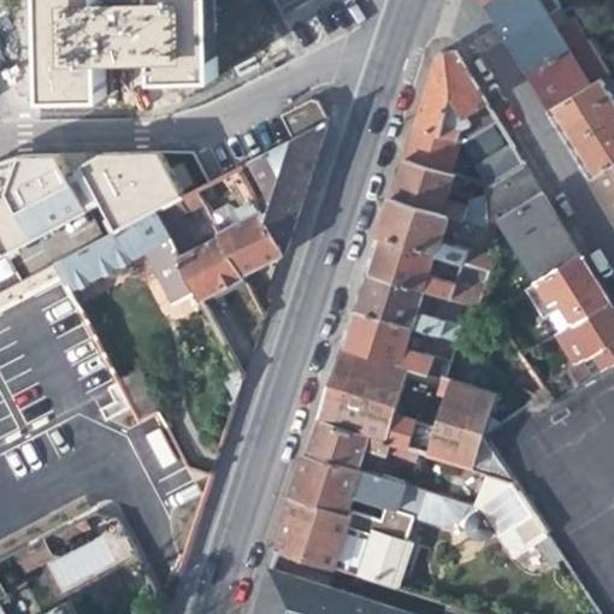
[(211,0),(149,0),(151,3),(100,4),(99,0),(41,0),(45,99),(101,98),(100,54),(128,53),(152,53),(152,80),(212,78),(211,0)]
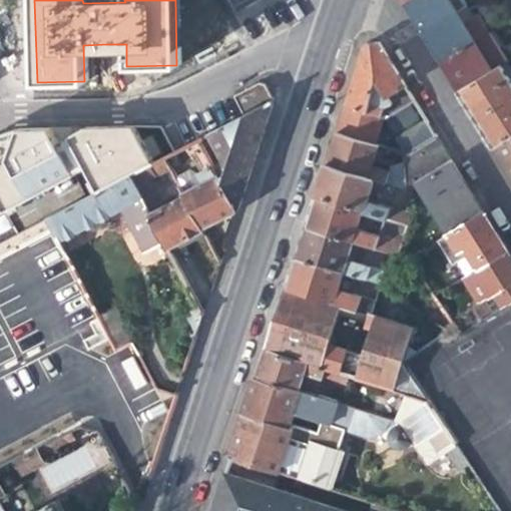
[(230,0),(237,11),(254,0),(230,0)]
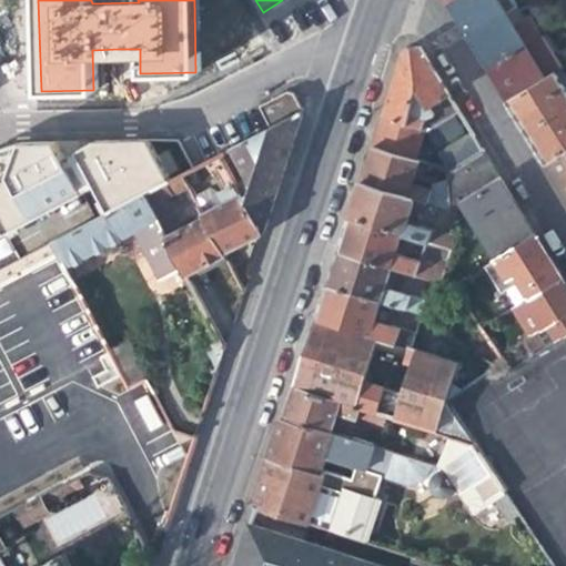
[(509,0),(497,0),(496,1),(495,0),(458,0),(450,6),(457,20),(470,39),(517,11),(509,0)]
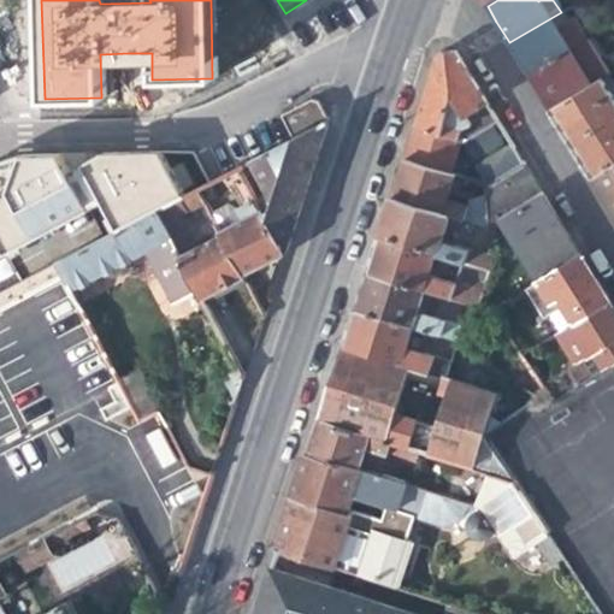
[(613,0),(602,0),(613,10),(613,0)]
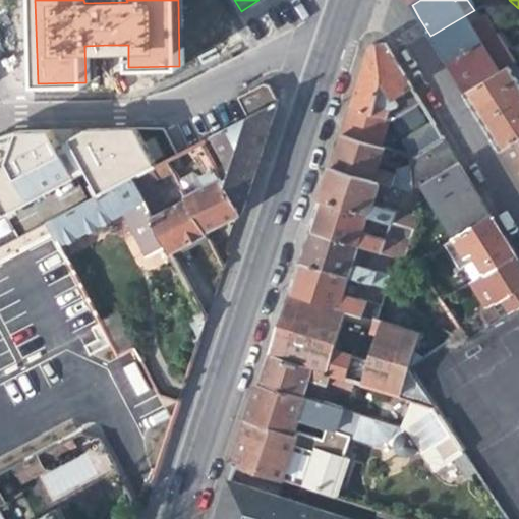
[(478,18),(474,10),(430,36),(440,50),(449,65),(496,37),(483,16),(478,18)]
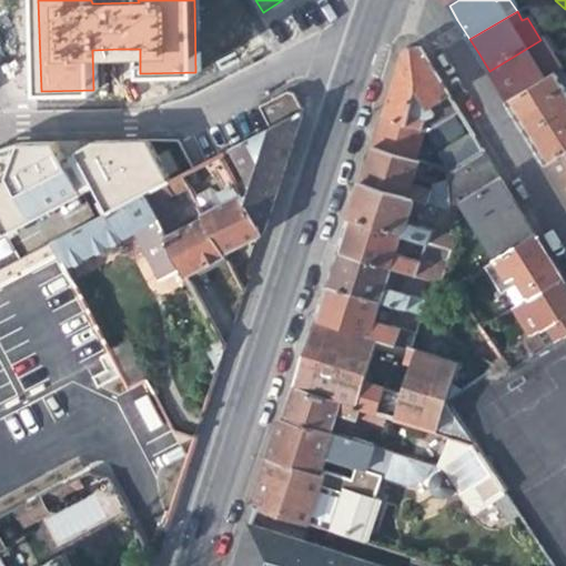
[(562,72),(541,40),(489,71),(502,91),(508,103),(556,76),(562,72)]
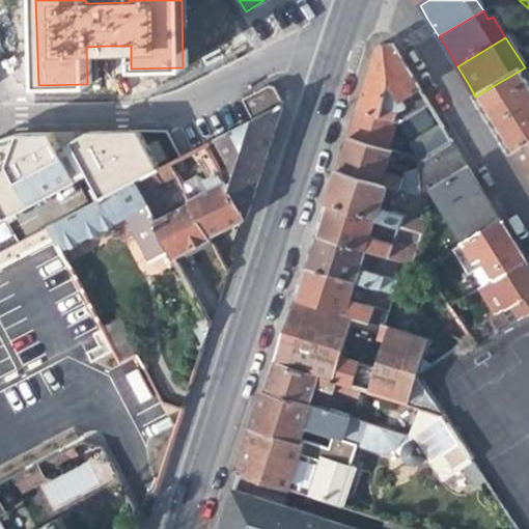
[(404,105),(419,93),(391,48),(383,48),(376,49),(357,110),(395,123),(394,113),(397,114),(406,112),(404,105)]
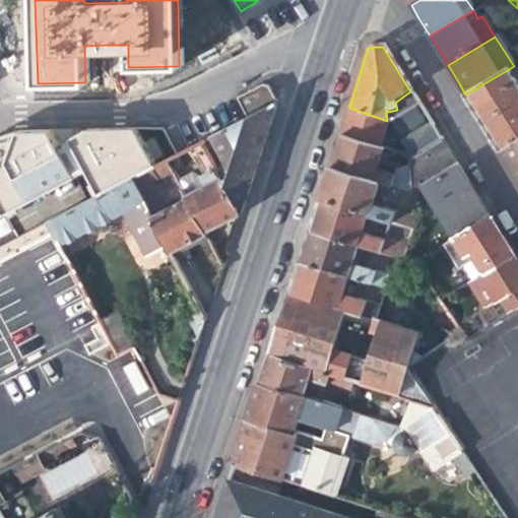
[(517,83),(509,69),(465,94),(480,118),(500,149),(517,138),(517,83)]
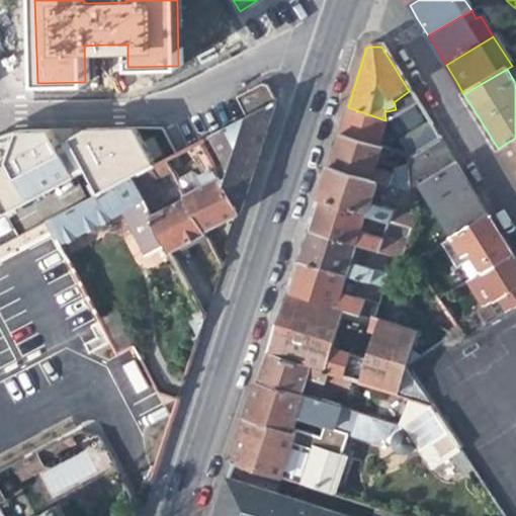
[(385,120),(389,121),(399,137),(426,121),(419,109),(409,91),(394,102),(396,109),(388,111),(384,110),(385,120)]
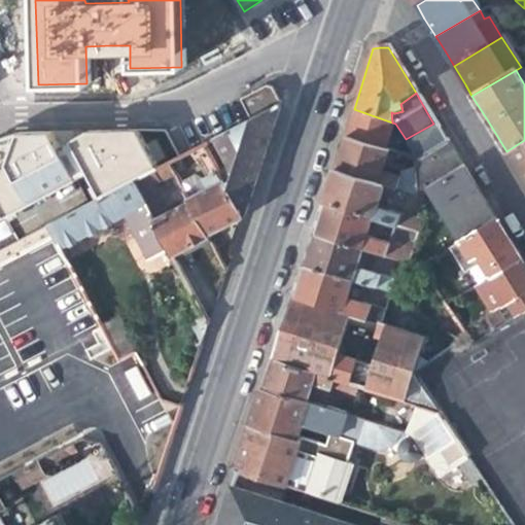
[(231,167),(219,172),(243,217),(251,191),(281,102),(279,101),(278,105),(247,120),(207,142),(204,143),(212,159),(222,152),(231,167)]
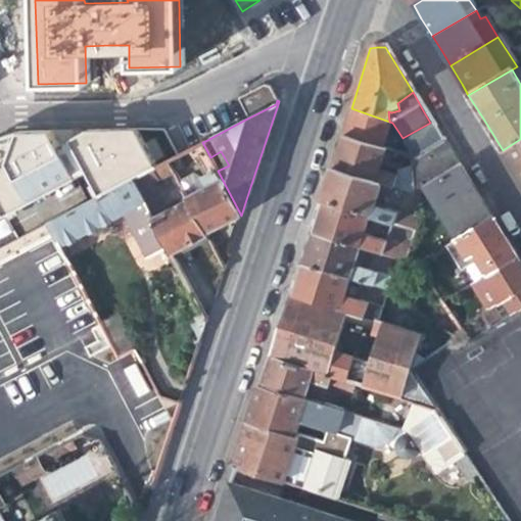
[(346,122),(341,138),(385,153),(392,123),(389,122),(351,108),(346,122)]
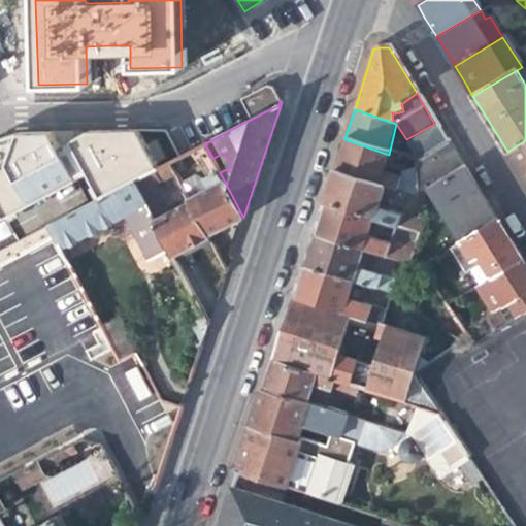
[(449,144),(434,124),(406,139),(422,162),(449,144)]
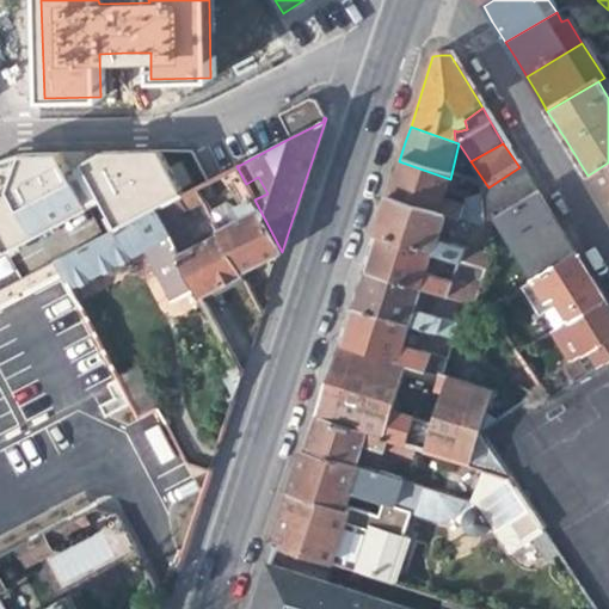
[(189,153),(112,155),(117,164),(129,184),(146,215),(219,176),(207,152),(204,147),(189,153)]
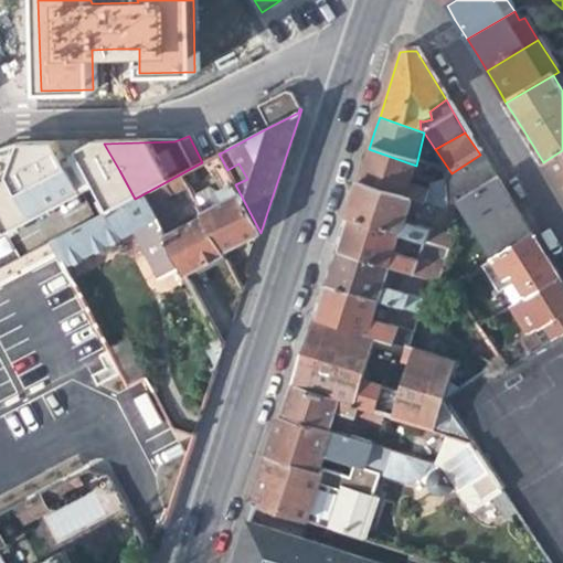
[(0,148),(0,230),(14,221),(21,222),(115,172),(104,153),(98,142),(13,145),(0,148)]
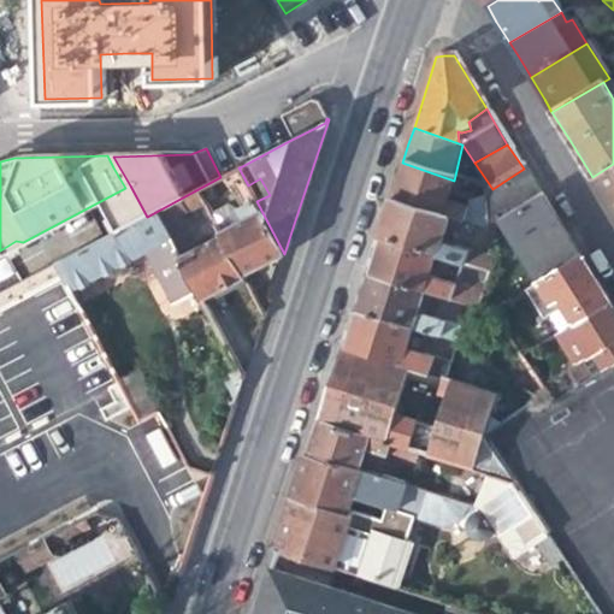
[(454,181),(448,178),(402,163),(395,181),(389,200),(448,216),(489,228),(488,217),(447,205),(454,181)]
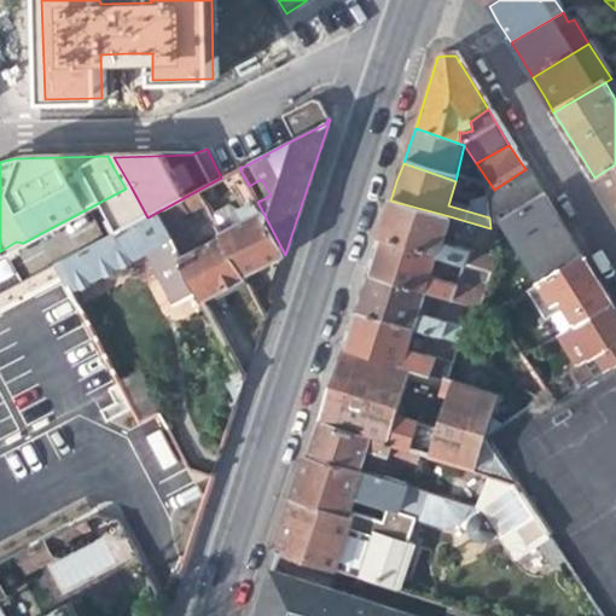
[(615,164),(594,178),(610,203),(615,213),(615,164)]
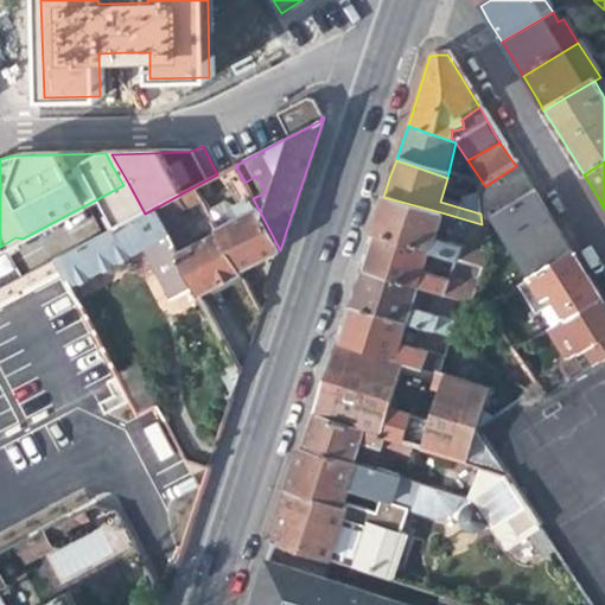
[(112,165),(123,185),(128,183),(116,163),(114,164),(112,165)]
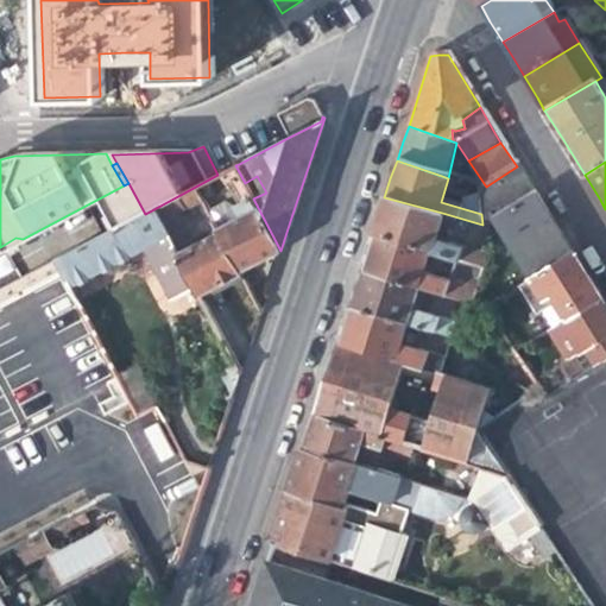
[(247,188),(245,183),(235,165),(222,172),(235,195),(247,188)]
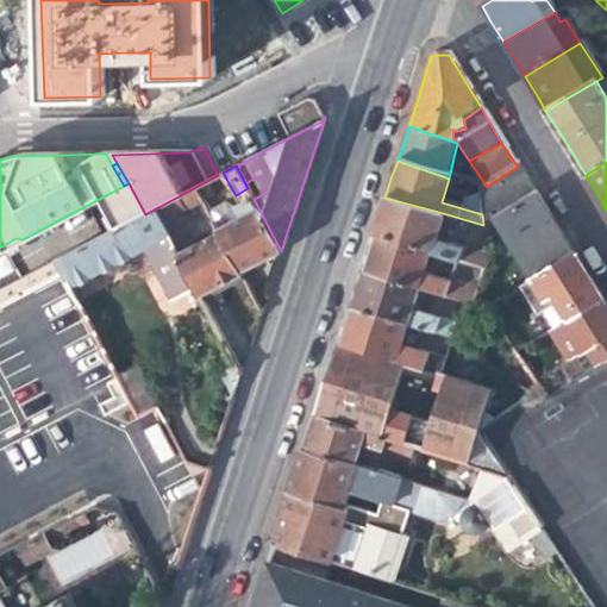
[(500,198),(526,181),(518,167),(481,189),(483,225),(507,210),(500,198)]
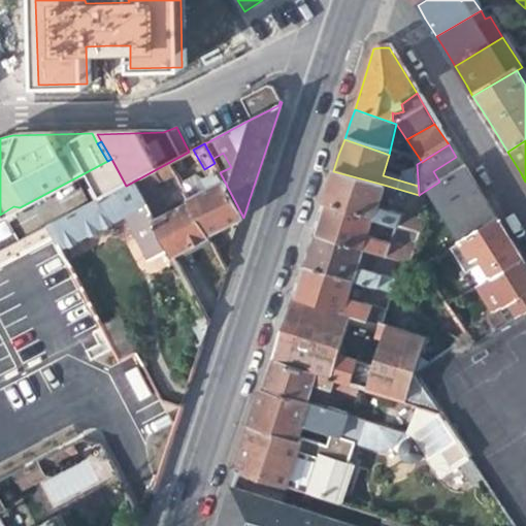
[(439,182),(462,168),(456,157),(433,171),(439,182)]
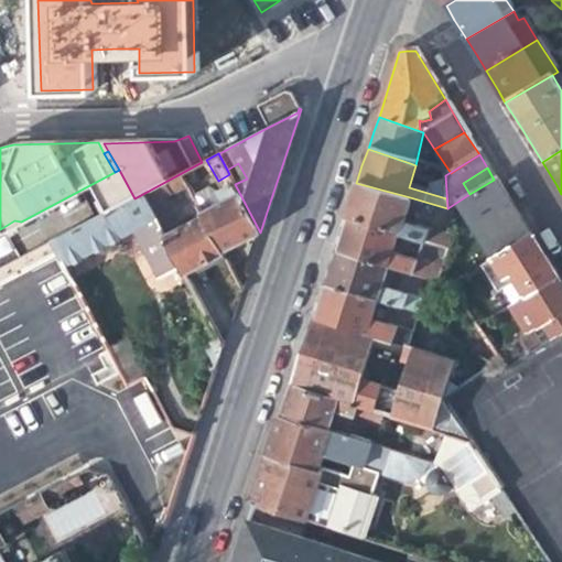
[(115,172),(21,222),(36,249),(52,241),(72,230),(109,212),(122,204),(134,198),(119,170),(115,172)]
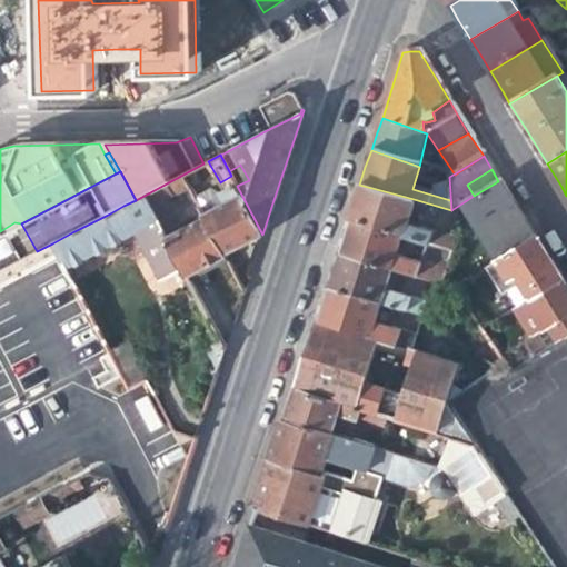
[(189,187),(182,175),(150,192),(143,196),(150,208),(189,187)]
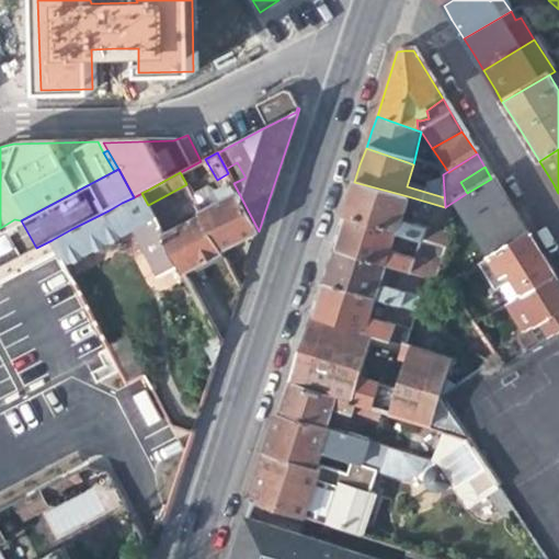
[(456,201),(490,258),(528,236),(505,200),(491,179),(467,193),(463,196),(456,201)]
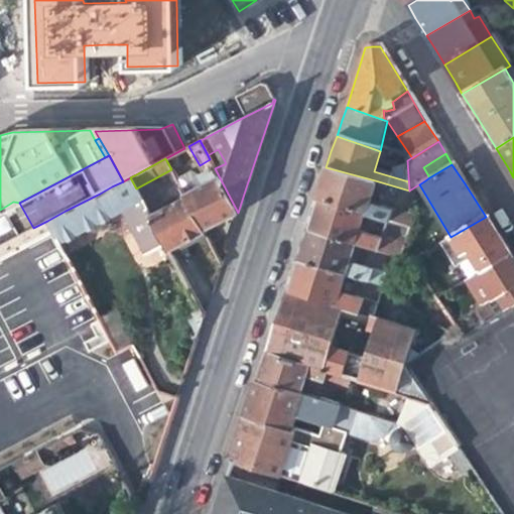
[(369,201),(375,180),(326,167),(320,182),(315,197),(366,211),(393,219),(414,225),(412,213),(369,201)]
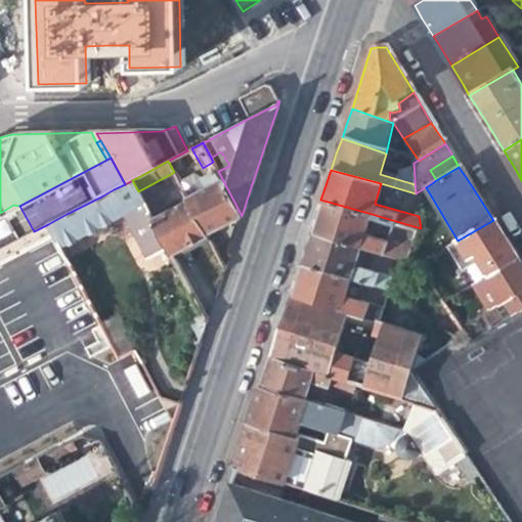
[(226,225),(242,218),(242,216),(218,171),(203,180),(207,188),(191,197),(186,188),(183,190),(188,200),(207,235),(226,225)]
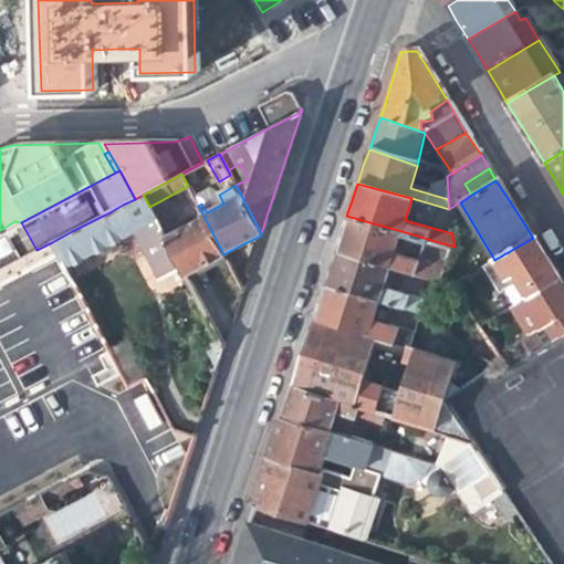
[(160,278),(180,268),(160,229),(149,207),(143,195),(135,199),(123,205),(110,212),(72,231),(52,242),(64,265),(105,244),(135,229),(160,278)]
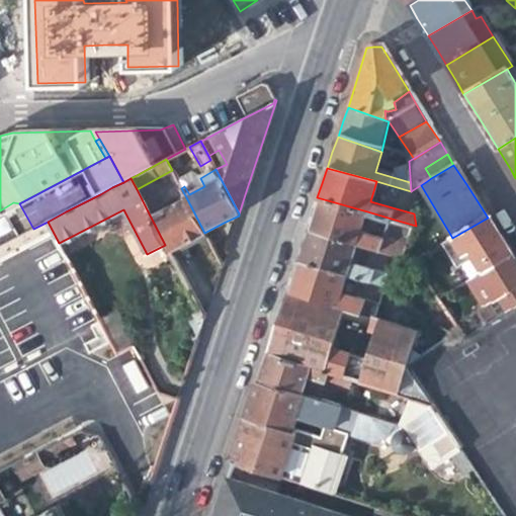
[(153,206),(147,209),(165,245),(169,252),(188,243),(205,235),(204,233),(186,197),(157,211),(153,206)]
